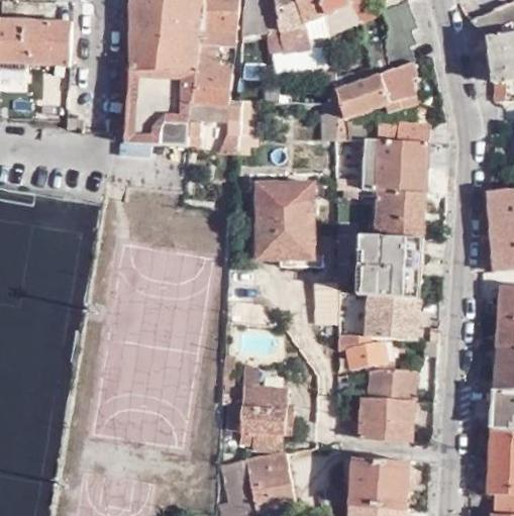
[(128,0),(130,49),(124,108),(124,118),(124,121),(124,125),(124,126),(134,125),(135,118),(191,117),(191,113),(191,112),(197,54),(202,0),(128,0)]
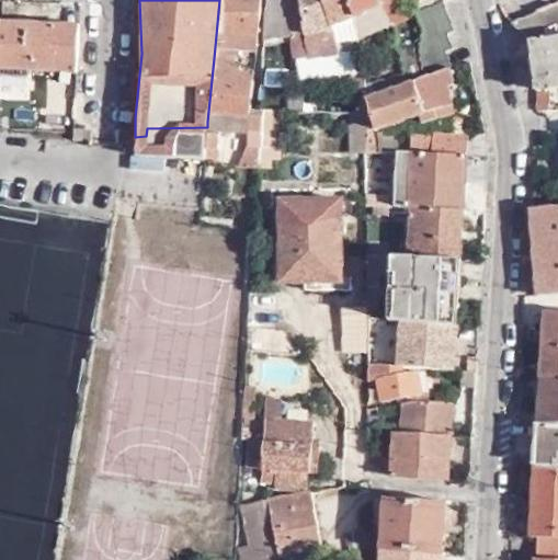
[(231,43),(253,45),(257,0),(219,0),(214,58),(215,58),(223,63),(225,52),(230,52),(231,43)]
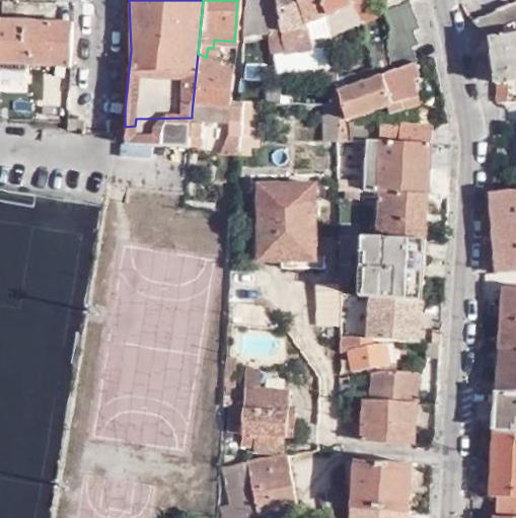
[(242,0),(240,35),(266,31),(279,28),(274,0),(242,0)]
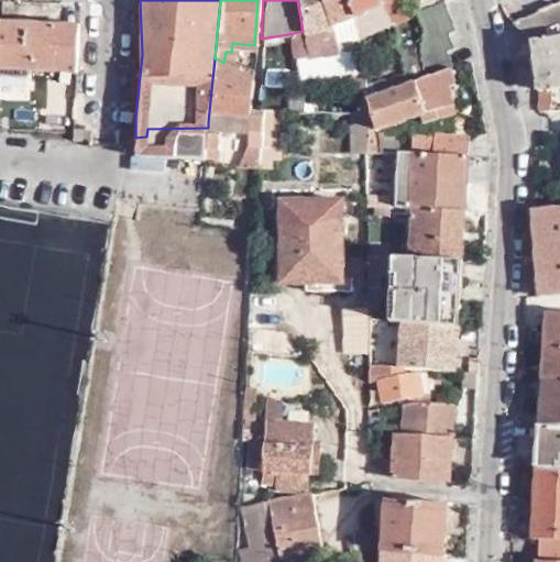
[(333,50),(336,50),(332,26),(330,22),(322,0),(297,0),(303,31),(288,34),(292,56),(294,56),(333,50)]
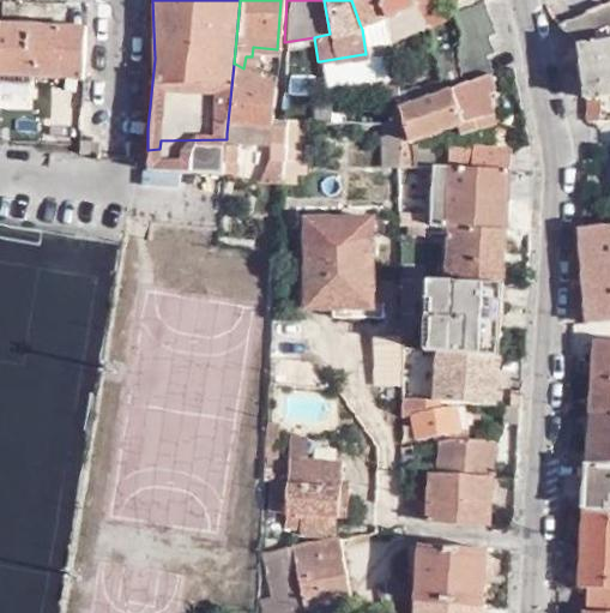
[(351,0),(360,24),(384,13),(378,0),(351,0)]
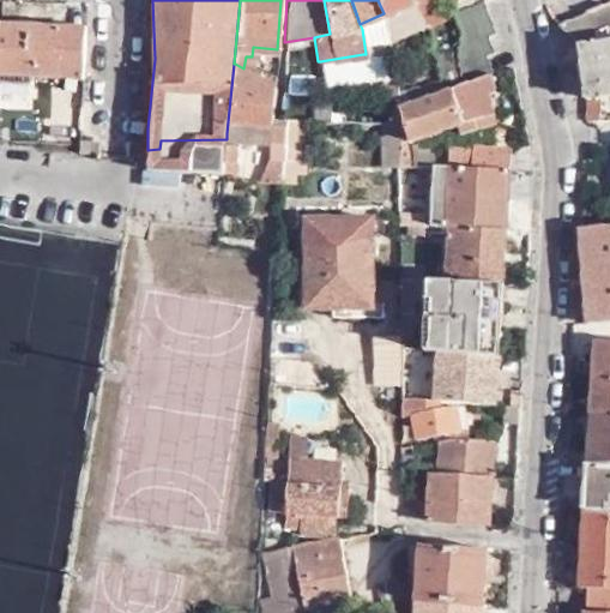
[(378,0),(384,13),(409,0),(378,0)]
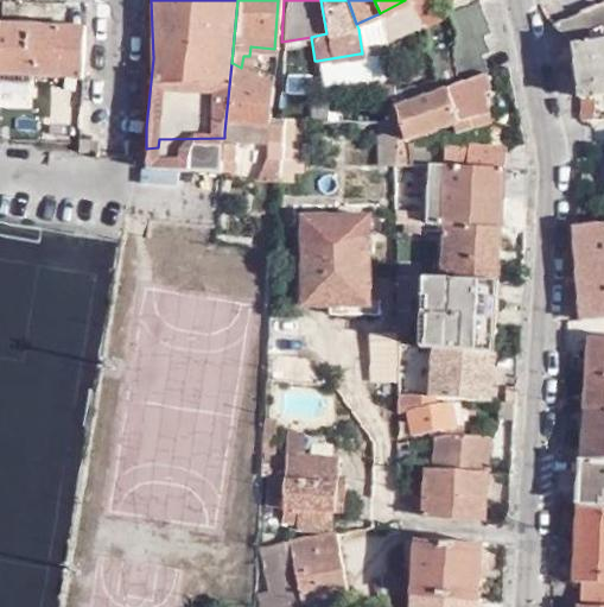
[(446,61),(451,80),(482,69),(478,49),(484,46),(481,32),(485,31),(476,0),(468,0),(449,5),(453,24),(446,61)]
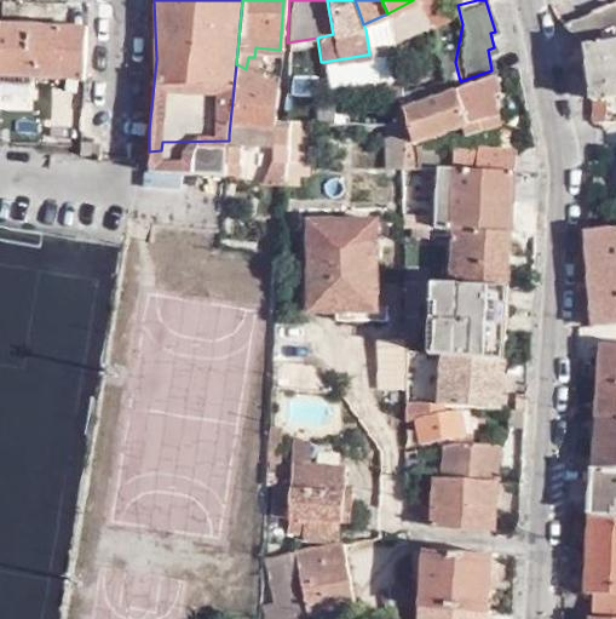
[(615,39),(615,0),(568,18),(588,44),(615,39)]
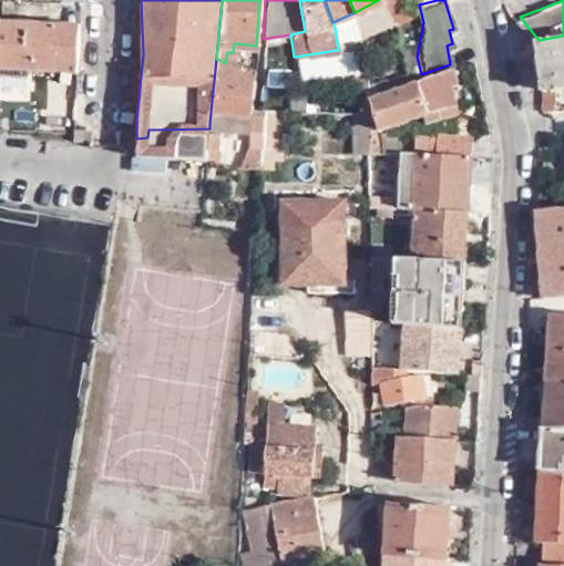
[(520,17),(513,19),(536,40),(539,40),(520,17)]
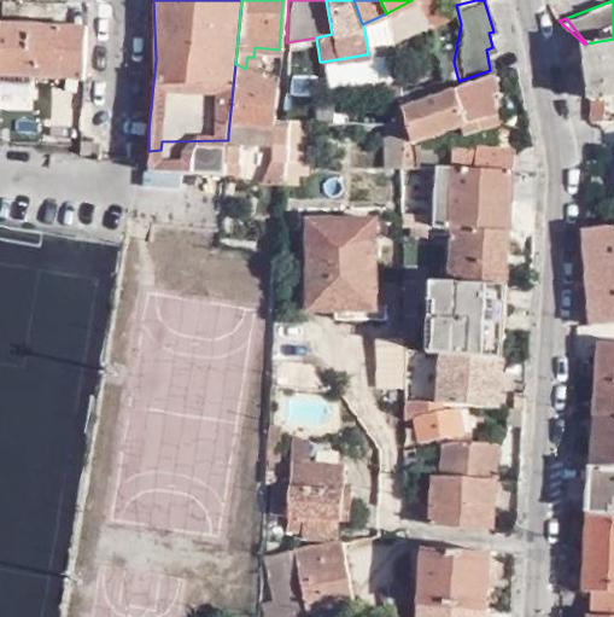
[(59,27),(0,23),(0,74),(57,80),(59,27)]
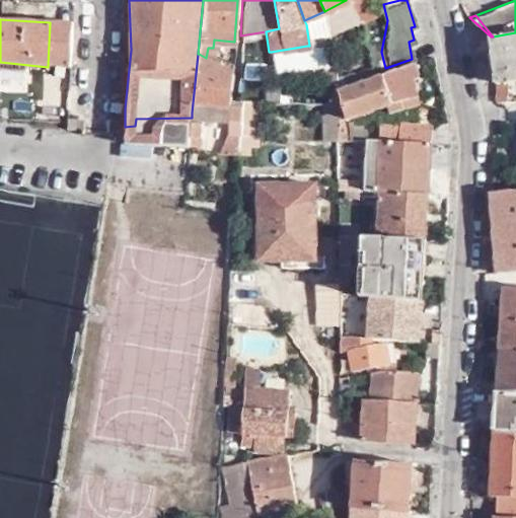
[(71,24),(50,22),(48,67),(69,68),(71,24)]
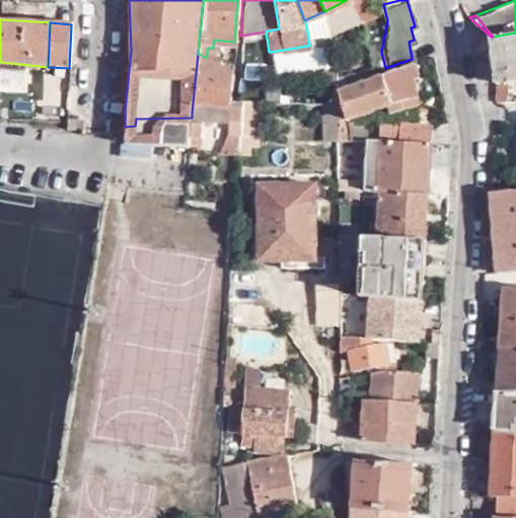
[(515,32),(493,37),(491,37),(495,82),(505,81),(515,80),(515,32)]
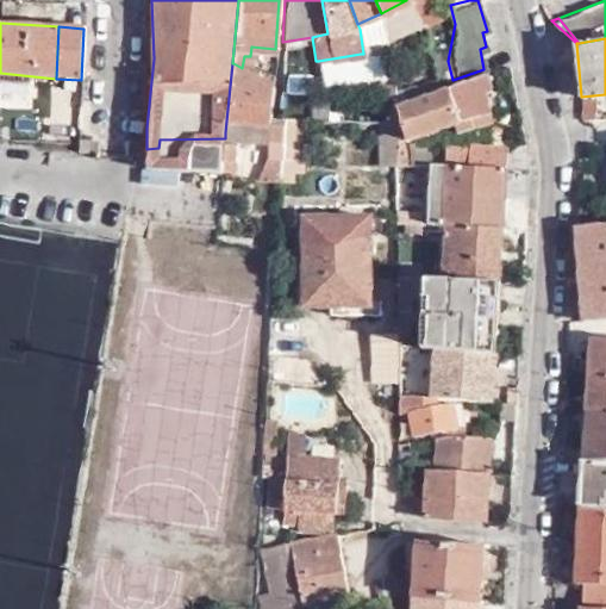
[(393,88),(388,50),(374,51),(381,107),(394,106),(395,100),(393,88)]
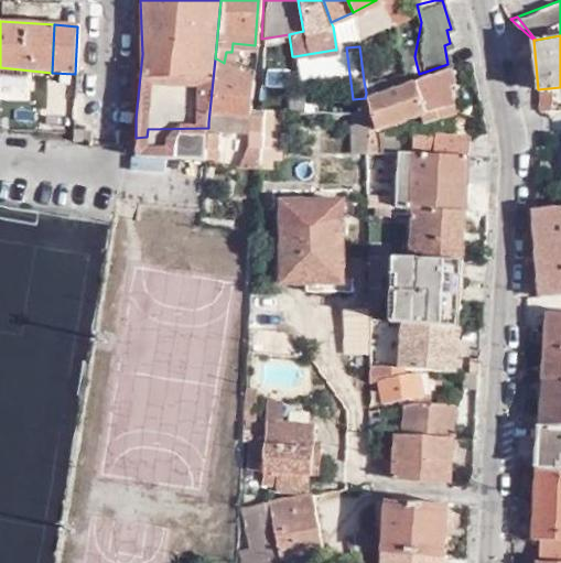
[(337,74),(334,50),(294,56),(298,79),(337,74)]
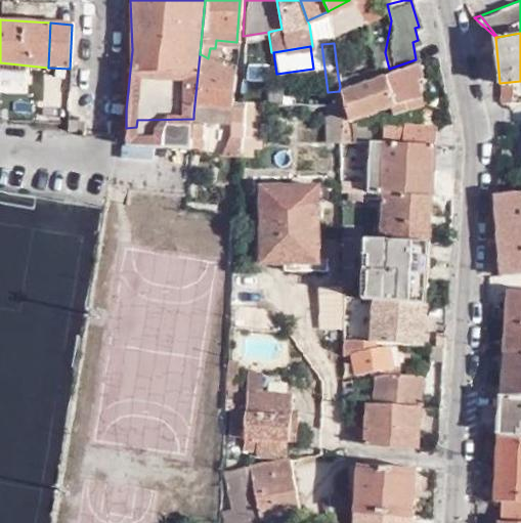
[(214,105),(231,107),(233,72),(208,58),(201,54),(200,54),(193,114),(193,115),(193,119),(192,136),(202,138),(204,123),(212,123),(212,121),(214,105)]
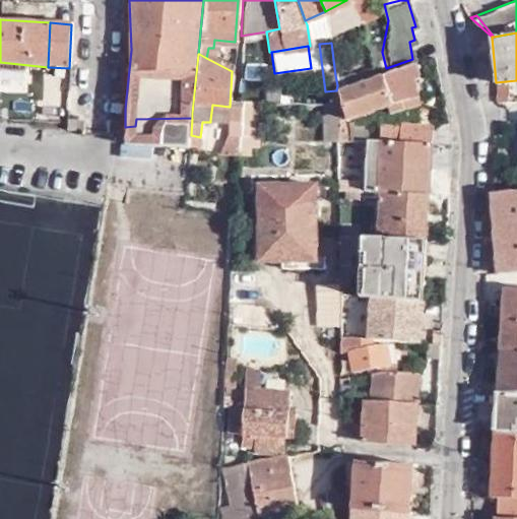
[(414,69),(412,59),(386,68),(371,72),(337,85),(336,90),(337,104),(337,137),(342,137),(341,116),(352,114),(353,113),(382,109),(384,116),(414,112),(411,91),(417,90),(414,69)]
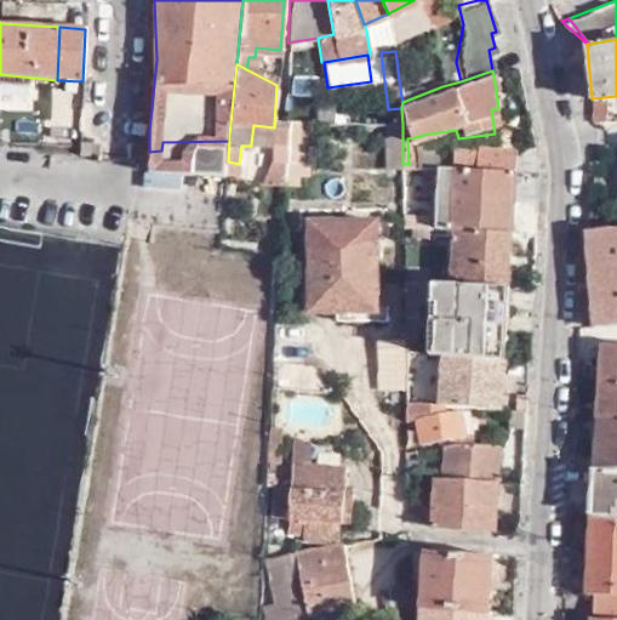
[(440,78),(400,90),(403,102),(443,86),(440,78)]
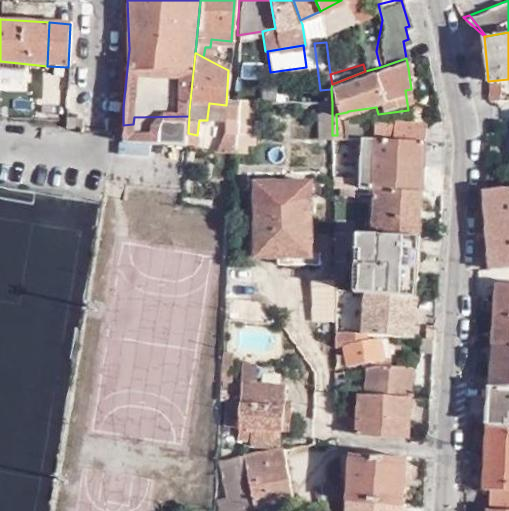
[(498,80),(488,81),(487,88),(488,101),(500,100),(498,80)]
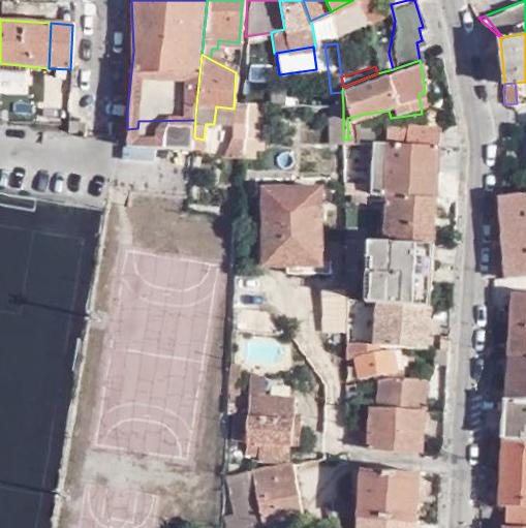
[(330,142),(343,141),(343,140),(343,105),(329,105),(330,142)]
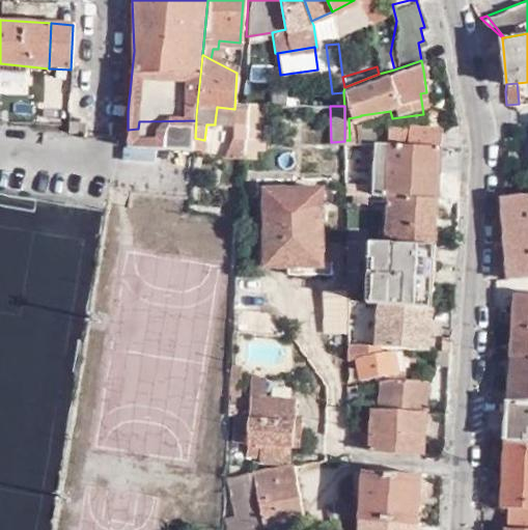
[(215,122),(232,124),(234,109),(217,107),(215,122)]
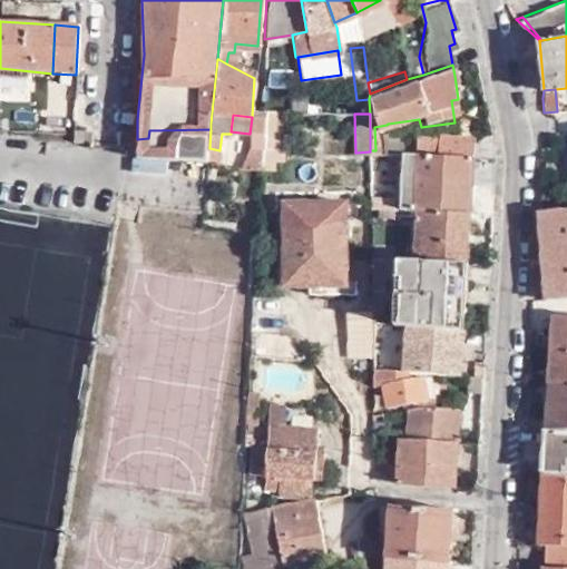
[(263,148),(265,118),(252,117),(250,134),(250,147),(263,148)]
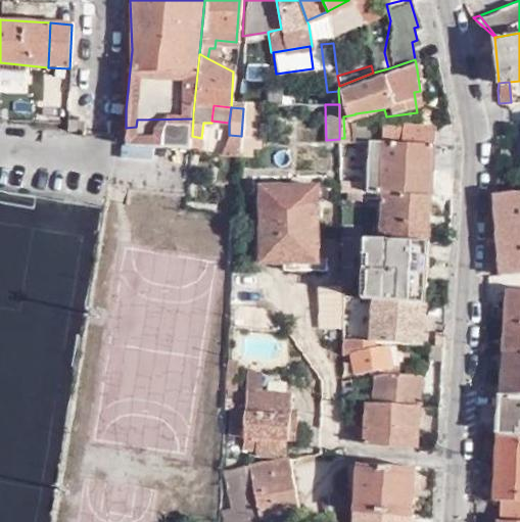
[(361,138),(355,114),(343,116),(344,138),(361,138)]
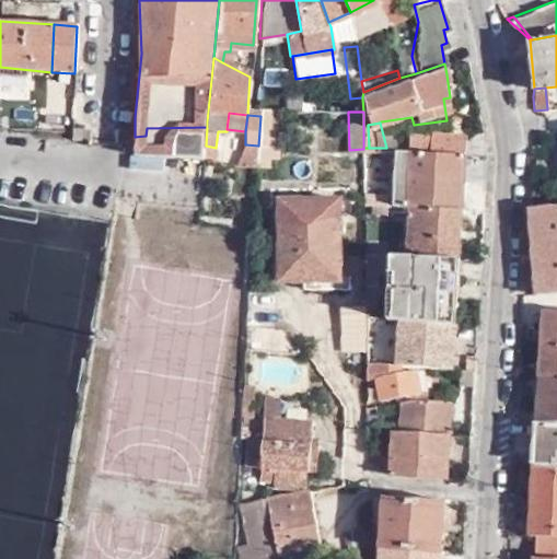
[(206,146),(207,127),(147,128),(146,136),(135,137),(135,140),(134,153),(205,159),(206,146)]
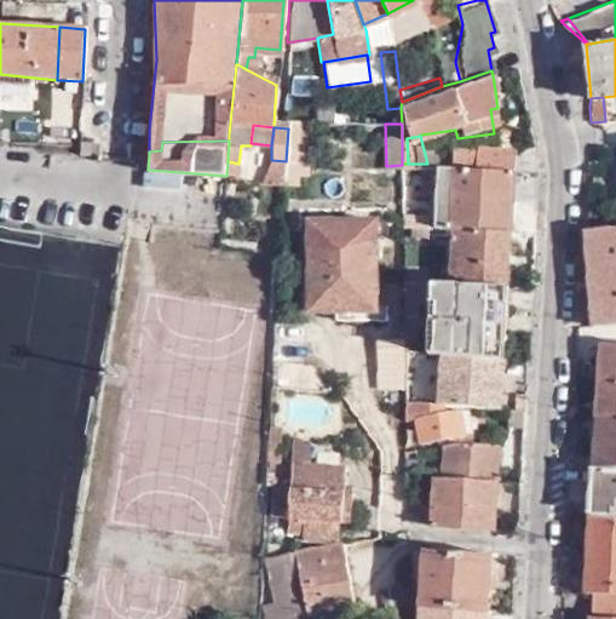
[(513,168),(516,149),(450,144),(449,164),(473,165),(513,168)]
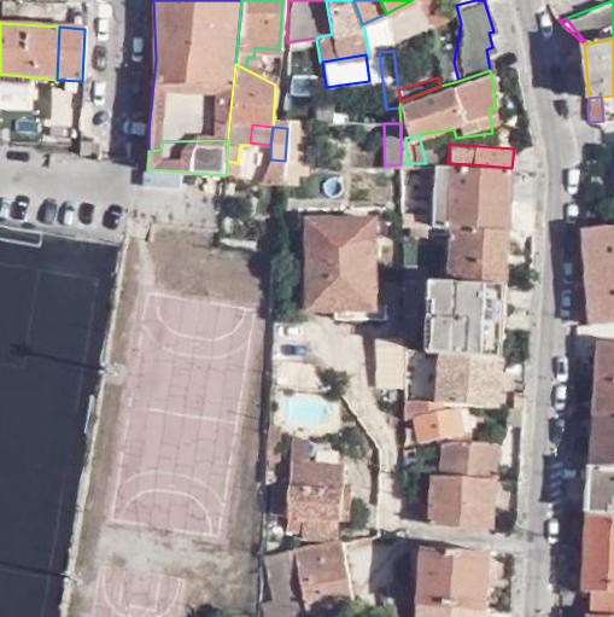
[(448,163),(434,162),(430,223),(450,226),(508,230),(512,168),(472,164),(448,163)]
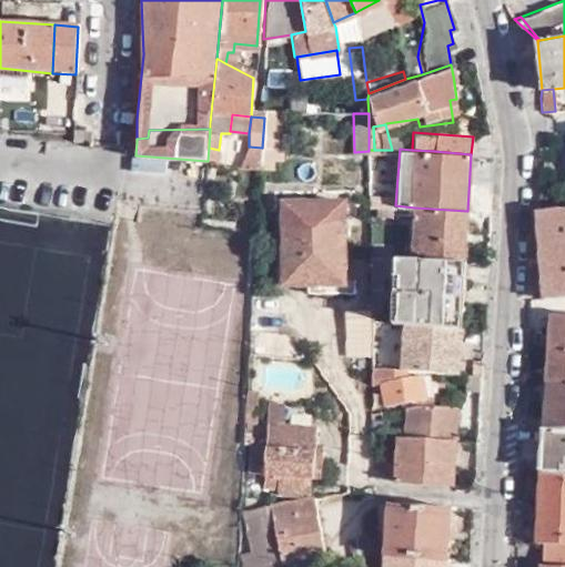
[(369,193),(369,204),(392,205),(392,193),(369,193)]
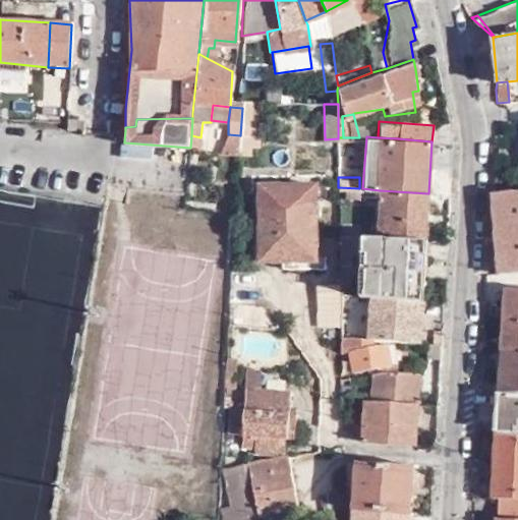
[(317,180),(262,178),(256,256),(313,258),(317,180)]
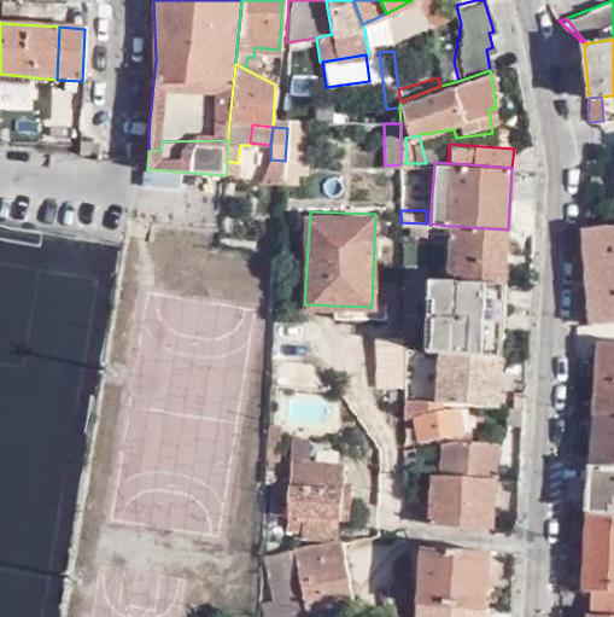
[(613,225),(585,227),(590,322),(606,322),(613,321),(613,225)]
